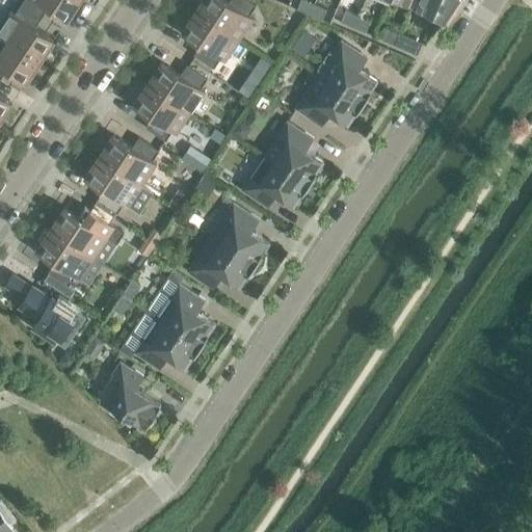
[(79,0),(23,0),(22,2),(42,16),(48,6),(67,19),(79,0)]
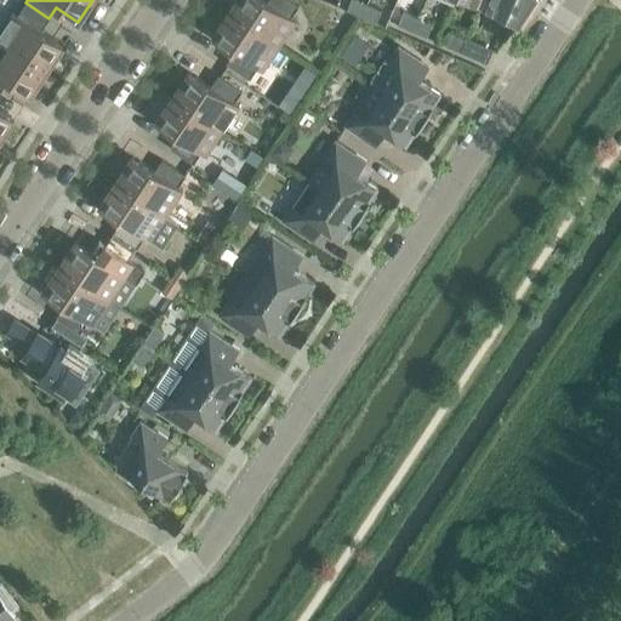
[(237,0),(229,12),(279,45),(296,21),(291,17),(298,6),(290,0),(267,0),(267,1),(266,0),(237,0)]
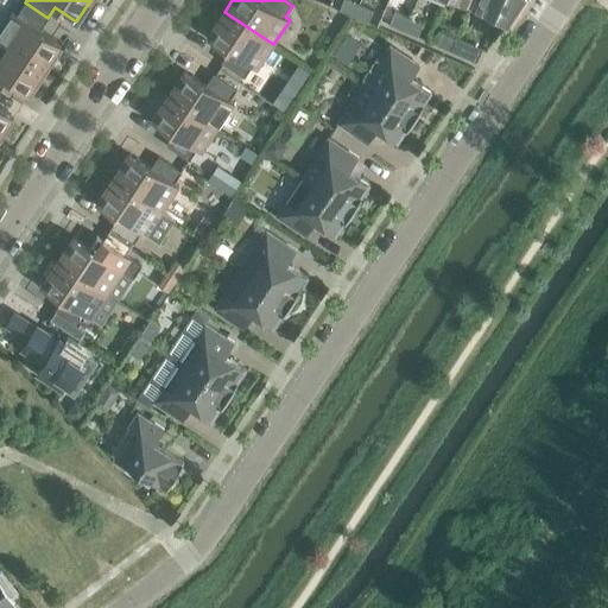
[(343,0),(340,10),(354,16),(359,4),(352,0),(343,0)]
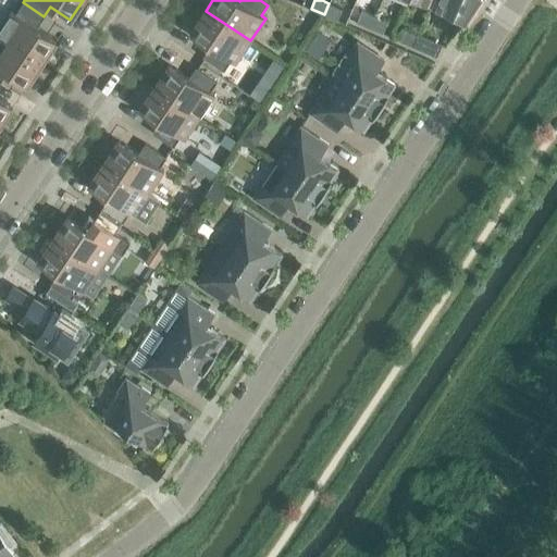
[(432,0),(432,3),(465,17),(475,0),(432,0)]
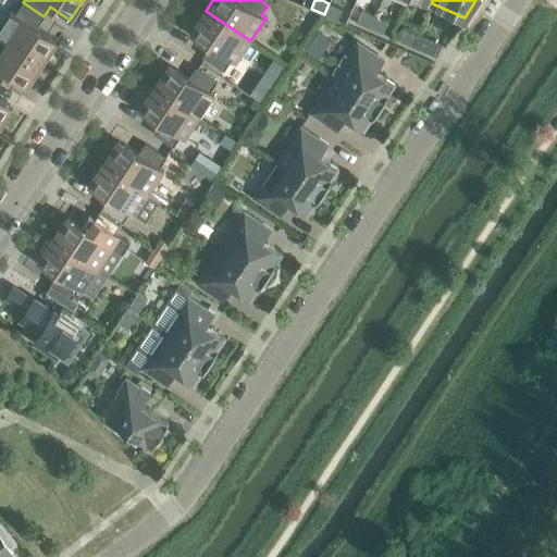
[(37,26),(44,16),(23,2),(15,13),(11,10),(0,26),(0,34),(41,62),(57,39),(37,26)]
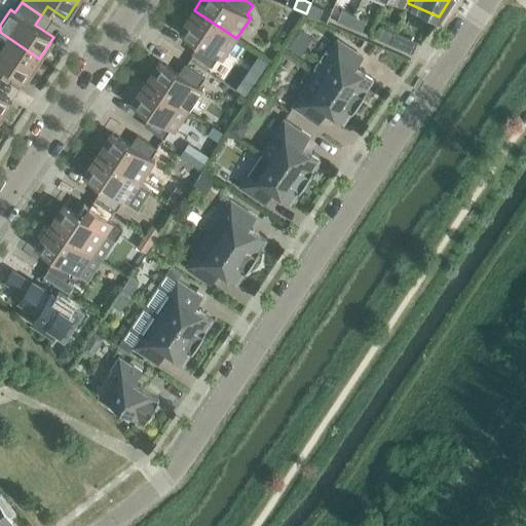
[(306,13),(318,19),(323,8),(310,3),(306,13)]
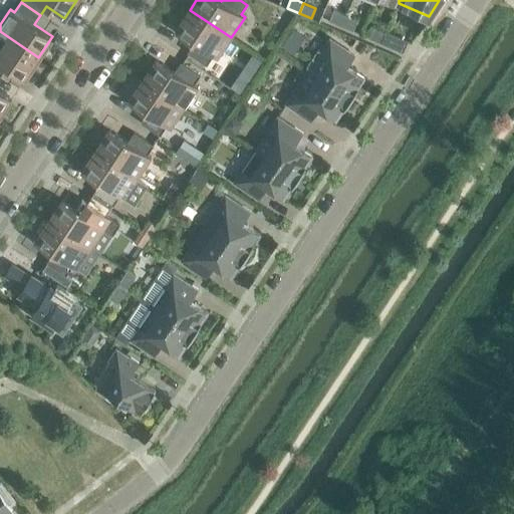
[(329,20),(341,25),(345,14),(333,9),(329,20)]
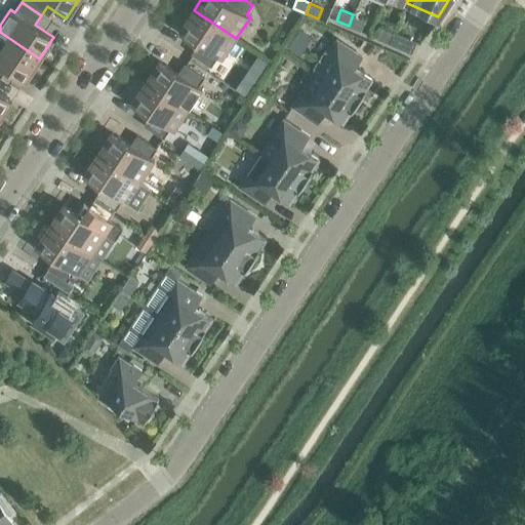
[(221,59),(236,38),(194,10),(179,31),(198,43),(191,52),(211,66),(217,56),(221,59)]
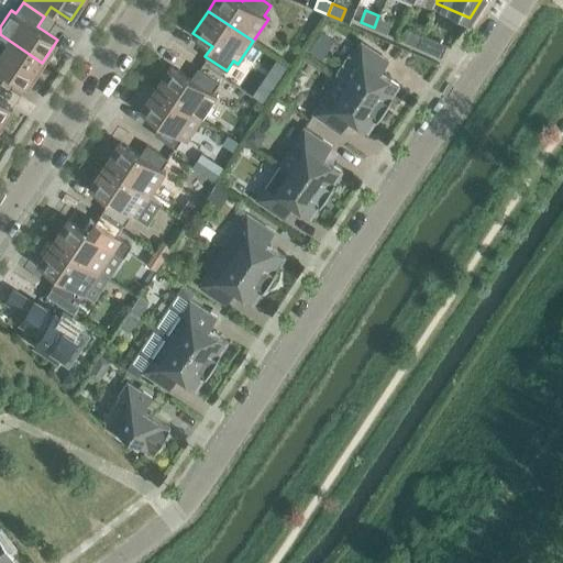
[(387,33),(392,22),(378,15),(374,28),(387,33)]
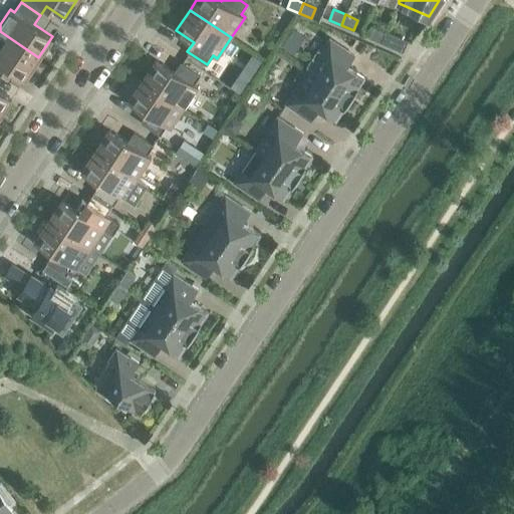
[(368,37),(380,42),(386,32),(373,27),(368,37)]
